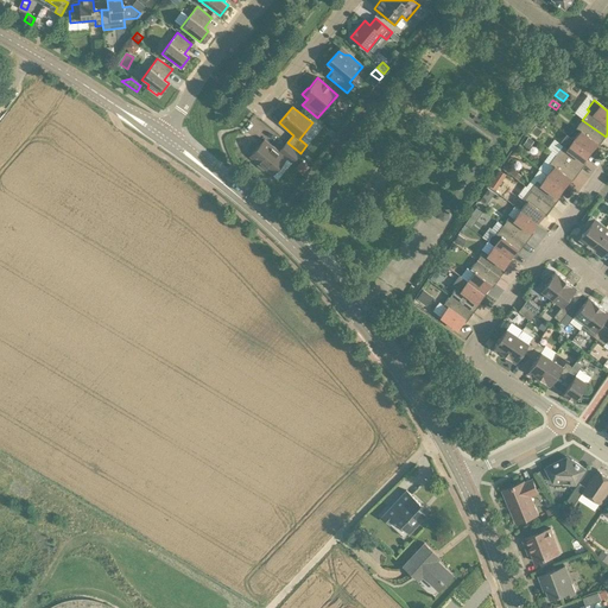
[(597,146),(606,137),(582,120),(576,128),(580,132),(574,140),(589,153),(595,145),(597,146)]
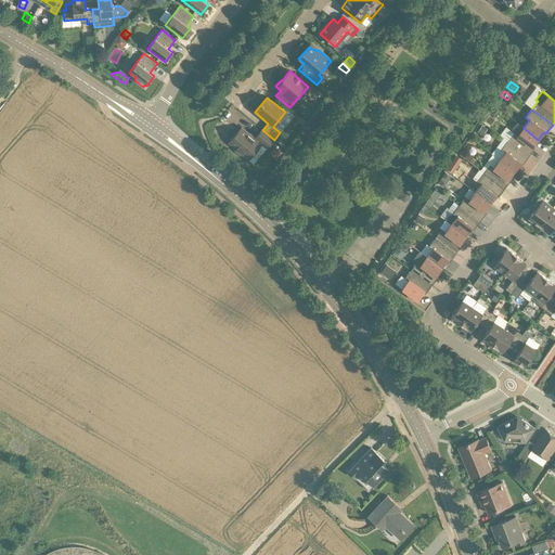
[(491,127),(495,120),(489,115),(485,121),(491,127)]
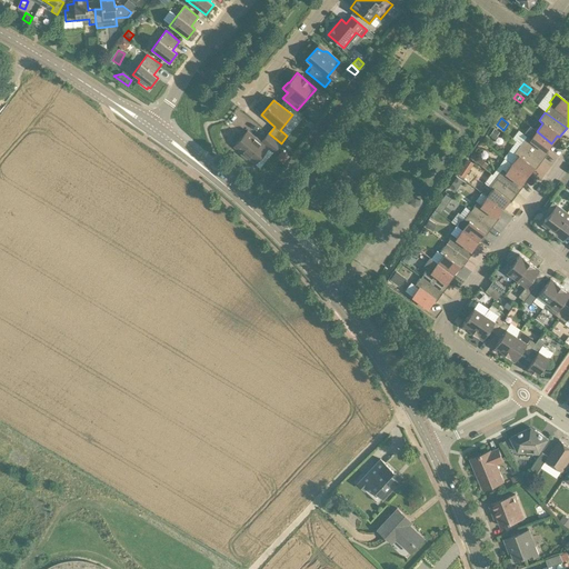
[(551,143),(537,131),(530,127),(523,135),(527,137),(520,145),(541,161),(548,152),(547,150),(551,143)]
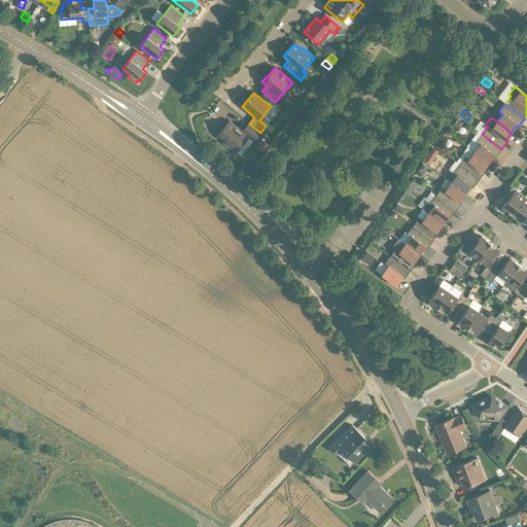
[(462,123),(457,119),(453,126),(458,130),(462,123)]
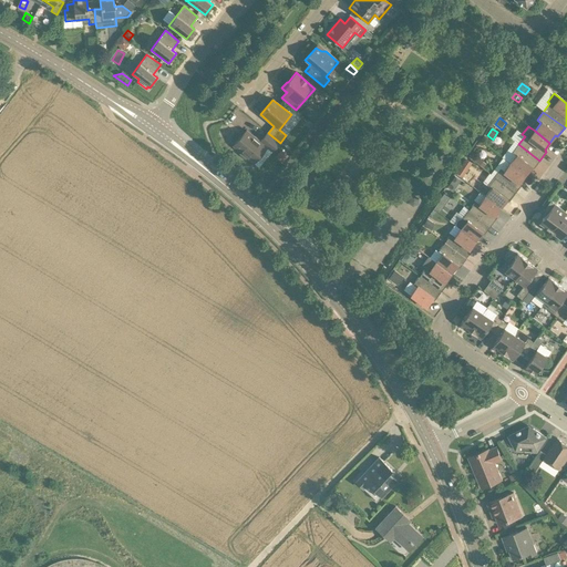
[(280,143),(268,133),(260,142),(246,131),(233,146),(240,153),(239,155),(246,161),(247,158),(254,164),(267,148),(271,153),(280,143)]
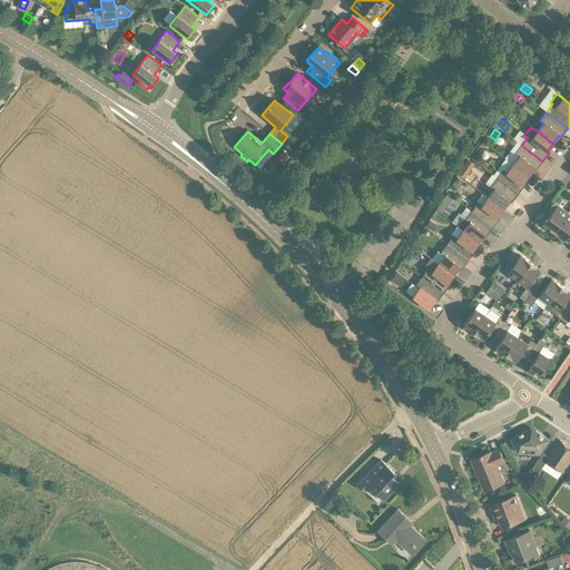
[(536,170),(542,161),(521,145),(514,154),(519,157),(512,165),(528,176),(533,169),(536,170)]
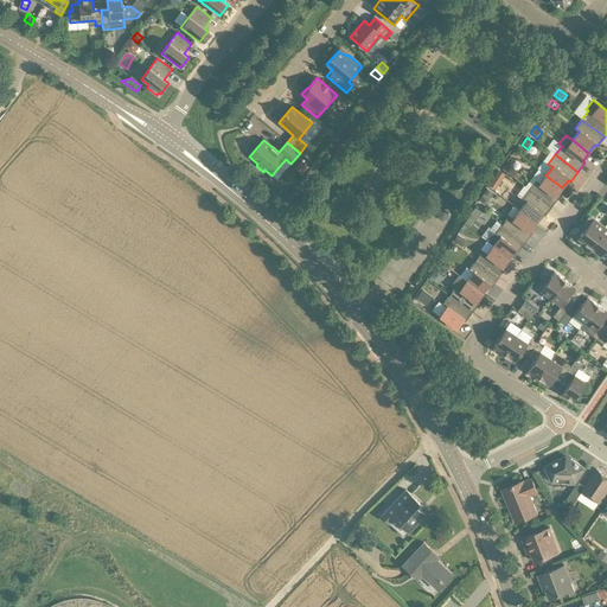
[(294,167),(302,174),(308,167),(301,160),(294,167)]
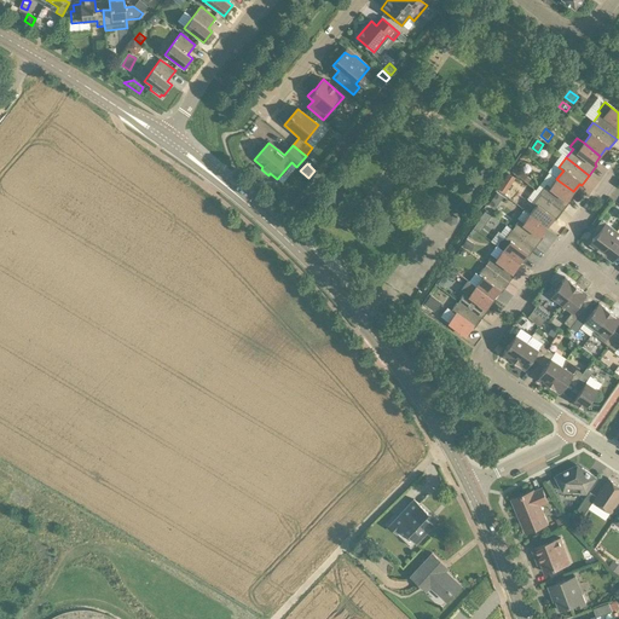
[(504,194),(515,178),(508,173),(497,189),(504,194)]
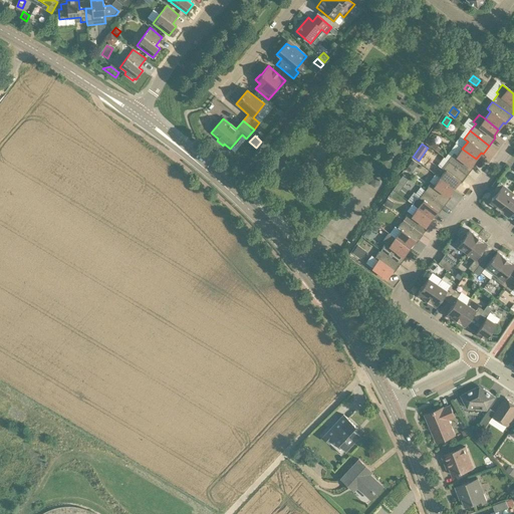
[(435,145),(432,148),(438,153),(441,149),(435,145)]
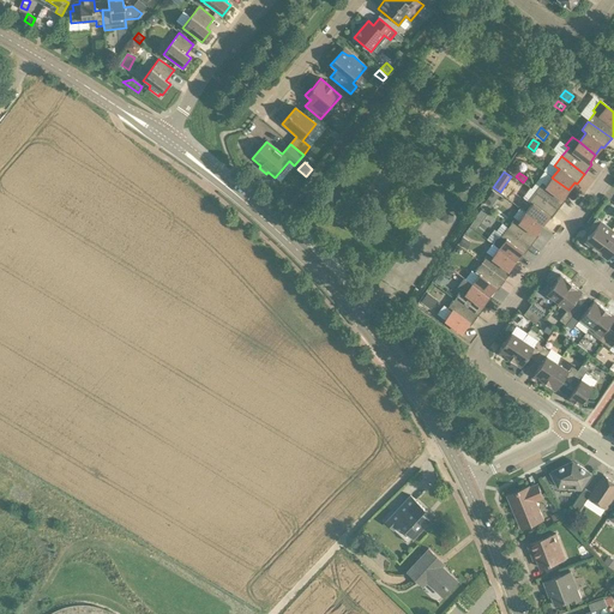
[(563,198),(569,190),(552,178),(546,186),(542,184),(535,192),(558,210),(565,199),(563,198)]
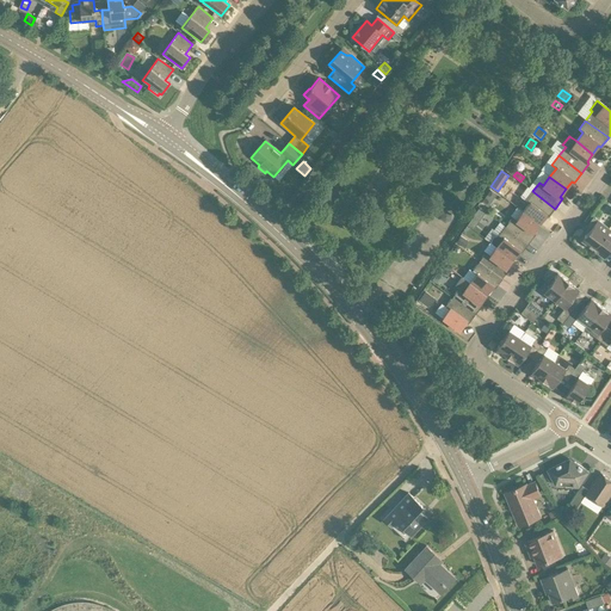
[(486,196),(492,201),(497,195),(491,190),(486,196)]
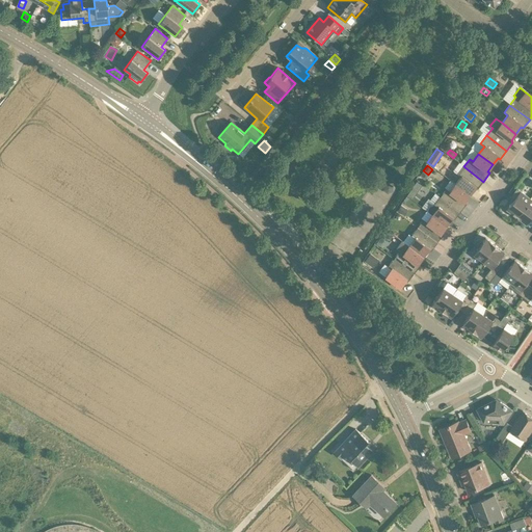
[(477,190),(483,182),(463,166),(457,175),(460,177),(455,185),(470,195),(475,189),(477,190)]
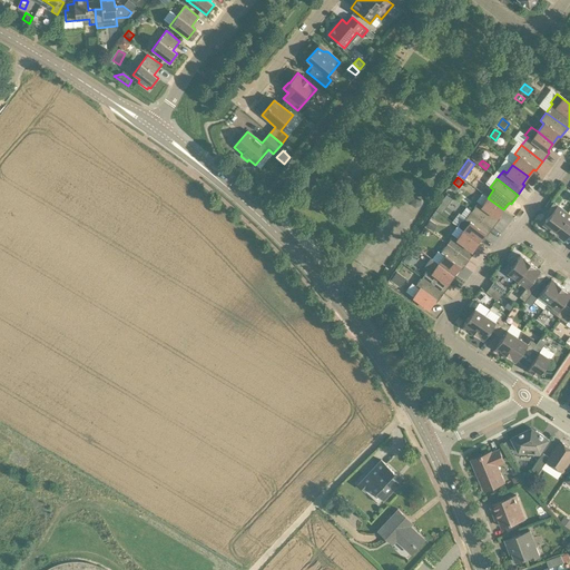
[(446,195),(440,204),(445,207),(452,199),(446,195)]
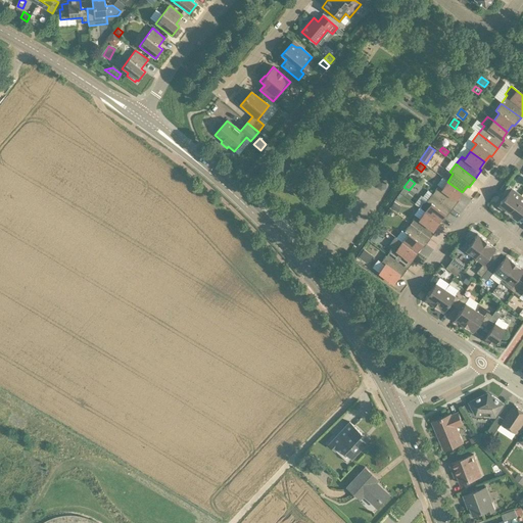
[(457,199),(462,192),(447,182),(442,189),(438,186),(432,194),(453,208),(459,200),(457,199)]
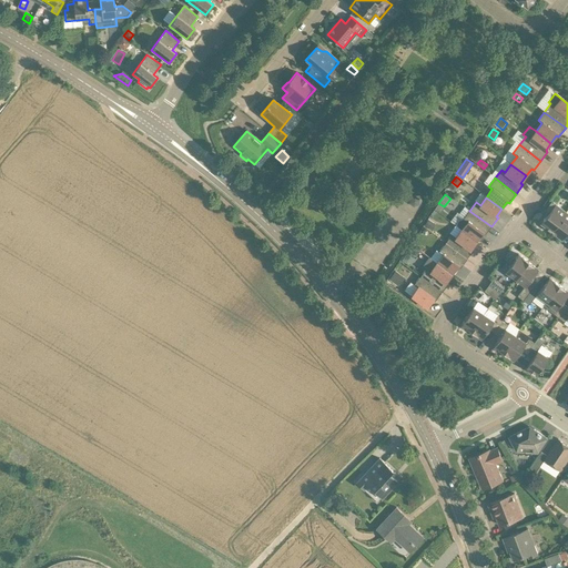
[(551,232),(566,212),(555,204),(553,208),(549,205),(544,212),(548,214),(540,224),(551,232)]
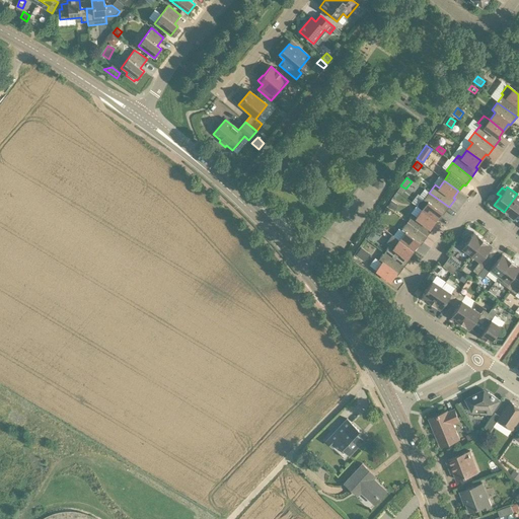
[(442,216),(449,207),(429,193),(424,201),(420,202),(417,206),(422,210),(435,221),(440,214),(442,216)]
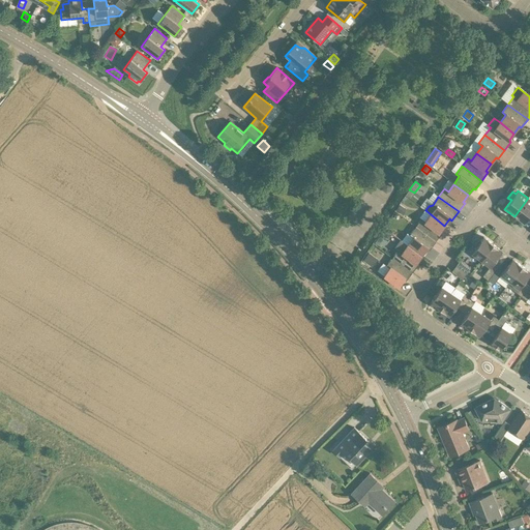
[(529,199),(528,198),(514,216),(524,224),(529,215),(529,199)]
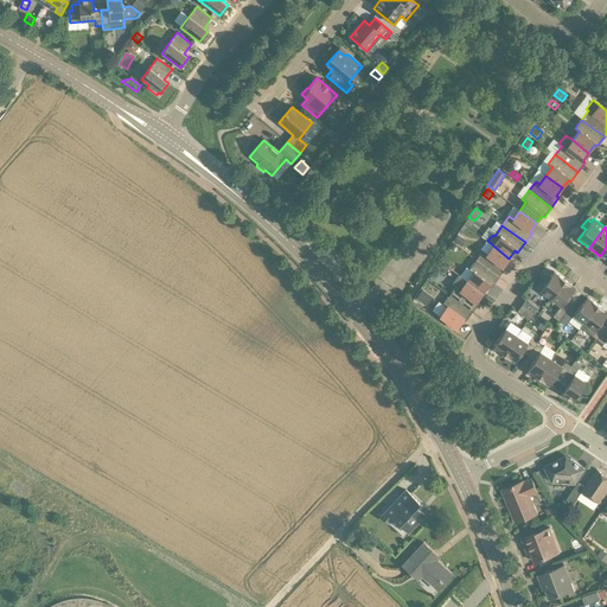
[(461,247),(466,241),(464,240),(458,235),(453,241),(459,246),(461,247)]
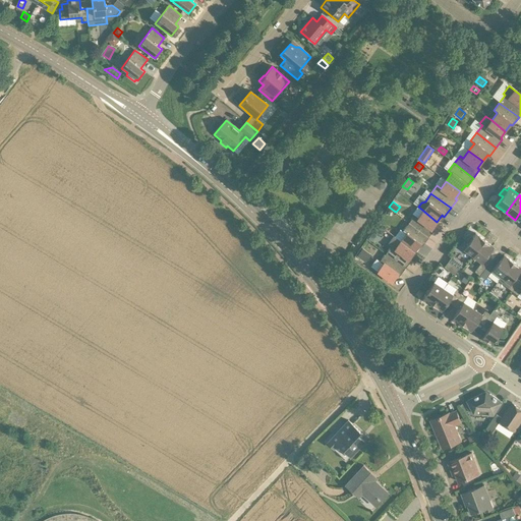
[(432,228),(437,222),(423,211),(417,218),(414,216),(408,224),(427,238),(433,230),(432,228)]
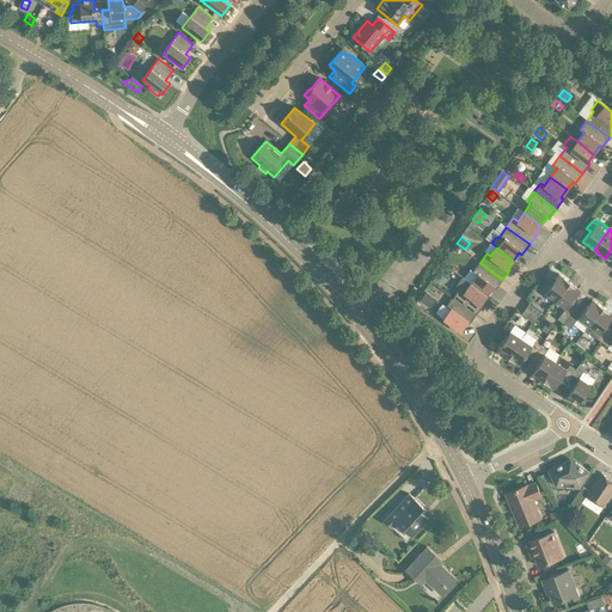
[(502,280),(479,263),(466,281),(487,297),(493,288),(495,289),(502,280)]
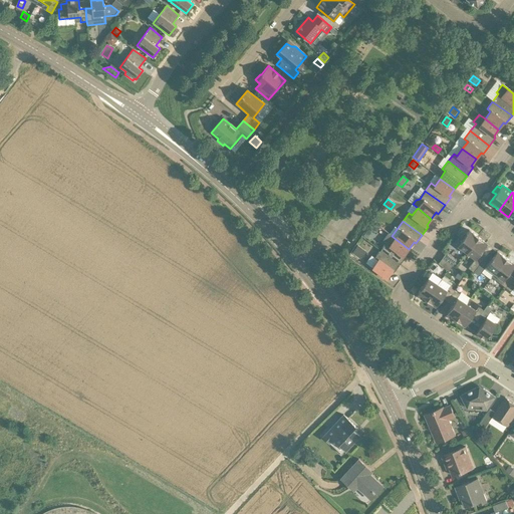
[(466,253),(478,237),(469,231),(466,234),(462,231),(452,244),(456,247),(457,246),(466,253)]
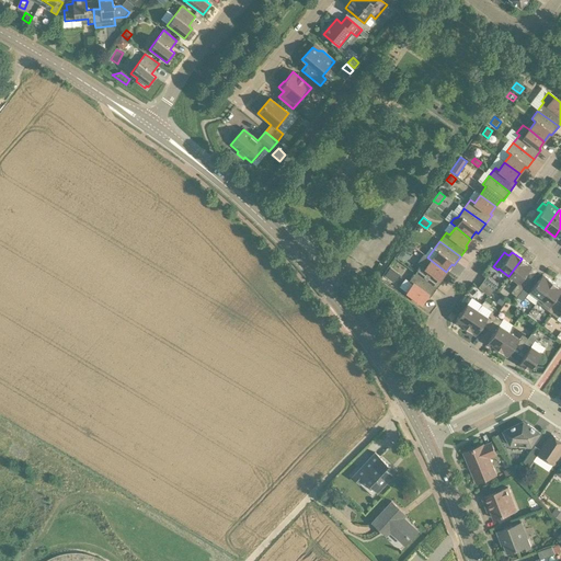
[(427,258),(425,255),(424,254),(418,263),(421,265),(415,273),(436,289),(443,281),(441,278),(446,272),(427,258)]
